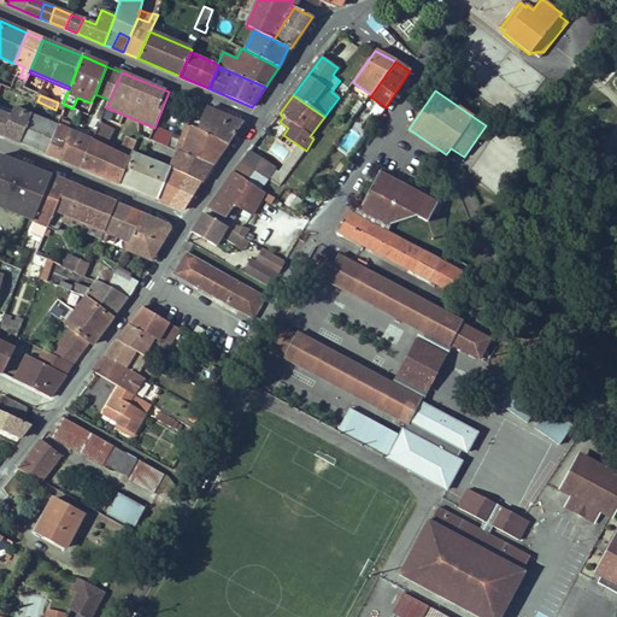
[(0,134),(19,142),(31,115),(13,107),(12,111),(0,105),(0,134)]
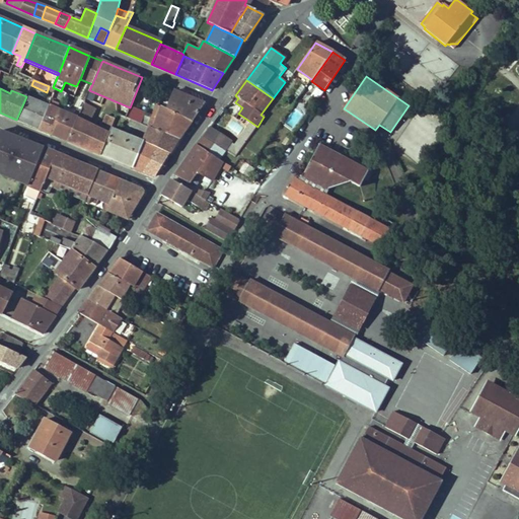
[(174,91),(166,109),(192,122),(204,103),(174,91)]
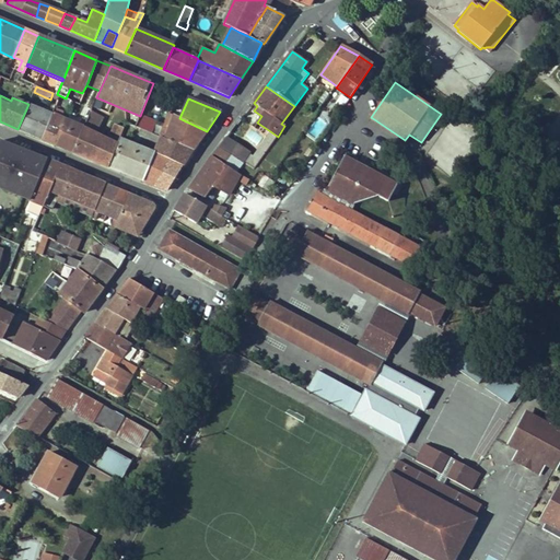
[(28,104),(18,129),(42,140),(53,114),(44,109),(43,111),(28,104)]
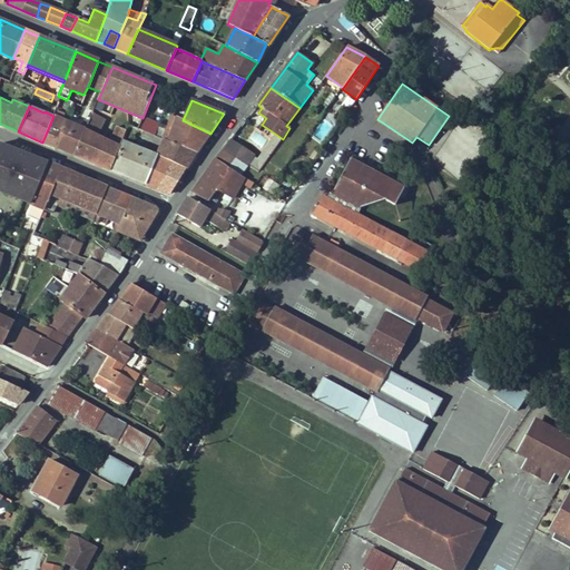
[(53,116),(42,143),(57,148),(62,137),(60,136),(66,121),(65,115),(56,110),(53,116)]
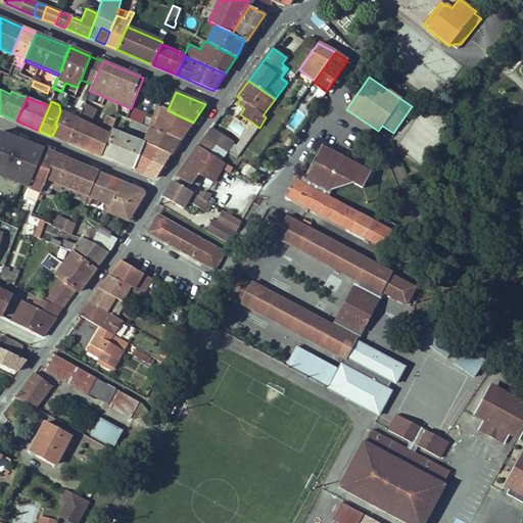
[(78,121),(68,142),(101,156),(109,134),(111,130),(115,120),(107,116),(101,131),(89,126),(95,110),(84,105),(81,113),(79,120),(78,121)]
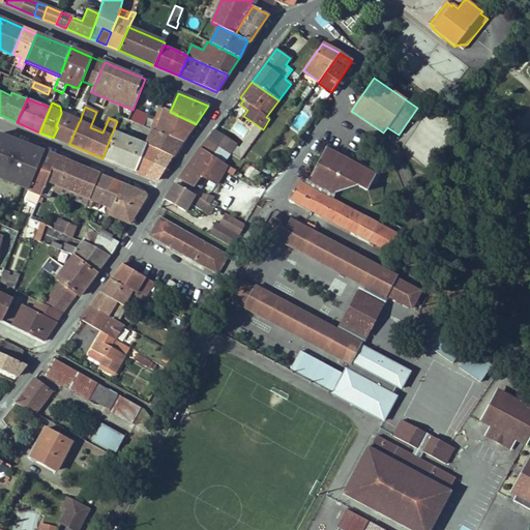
[(160,107),(151,129),(152,129),(156,131),(165,109),(160,107)]
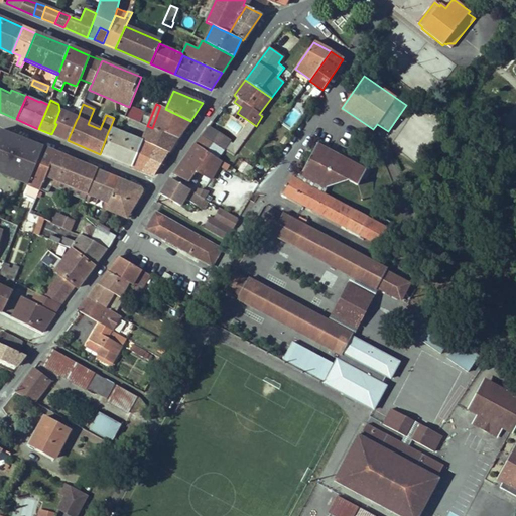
[(165,109),(160,106),(152,128),(177,138),(190,121),(165,109)]
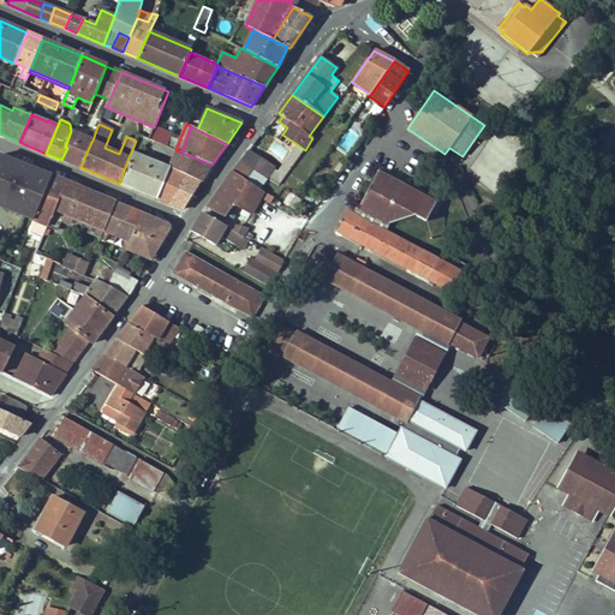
[(162,144),(167,147),(172,135),(154,127),(149,139),(162,144)]
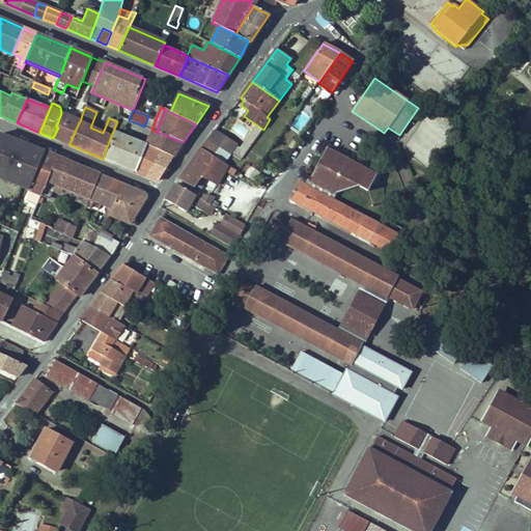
[(299,134),(310,117),(301,111),(289,127),(299,134)]
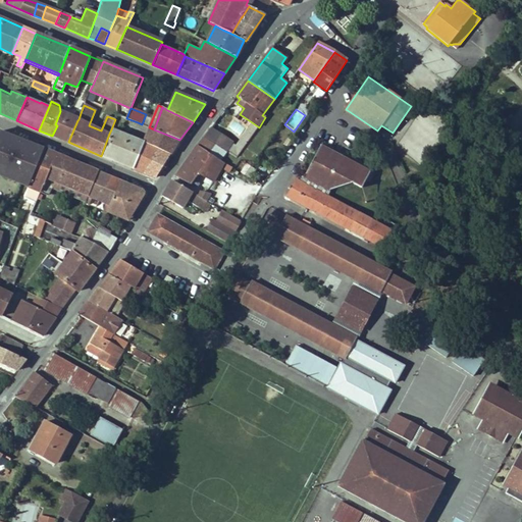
[(57,125),(52,136),(68,142),(77,120),(79,119),(81,113),(77,111),(74,117),(60,111),(55,124),(57,125)]
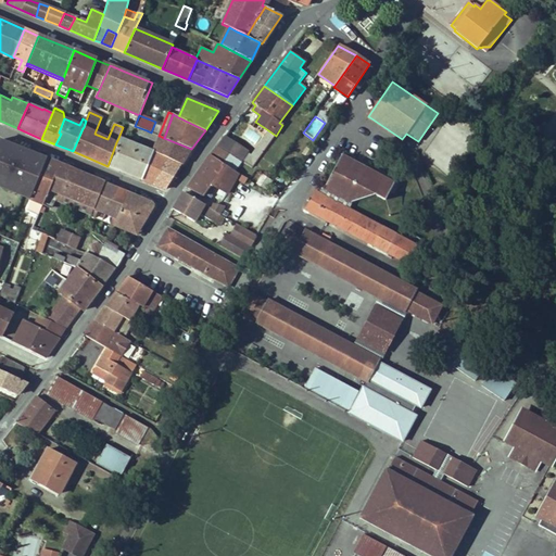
[(143,137),(156,142),(160,136),(159,136),(151,133),(147,130),(143,137)]
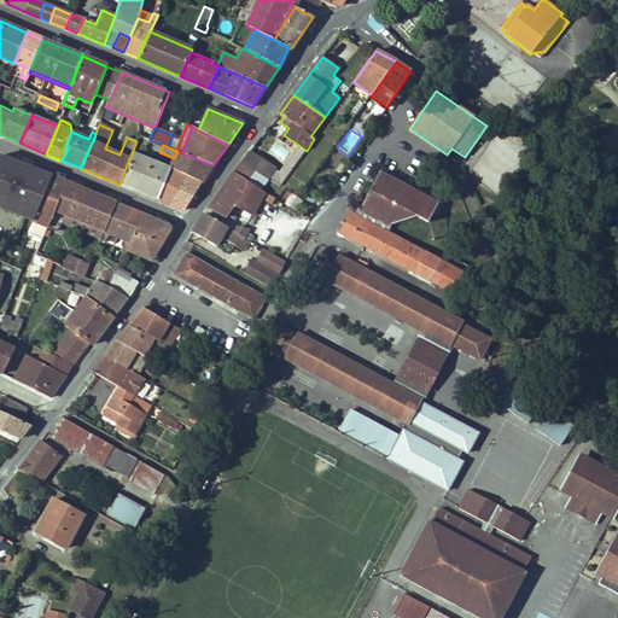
[(275,169),(269,179),(281,186),(307,151),(298,145),(279,172),(275,169)]
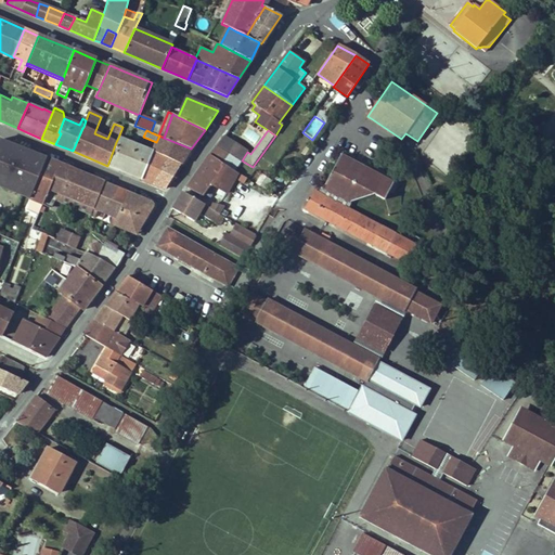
[(168,158),(182,164),(191,149),(164,138),(159,136),(156,142),(153,152),(168,158)]
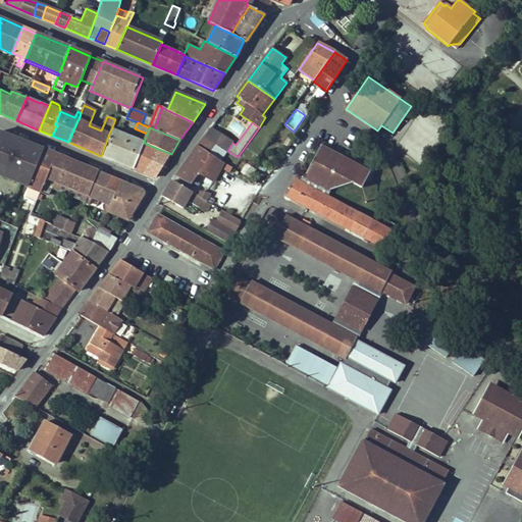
[(211,127),(204,137),(226,152),(227,151),(232,143),(233,142),(211,127)]
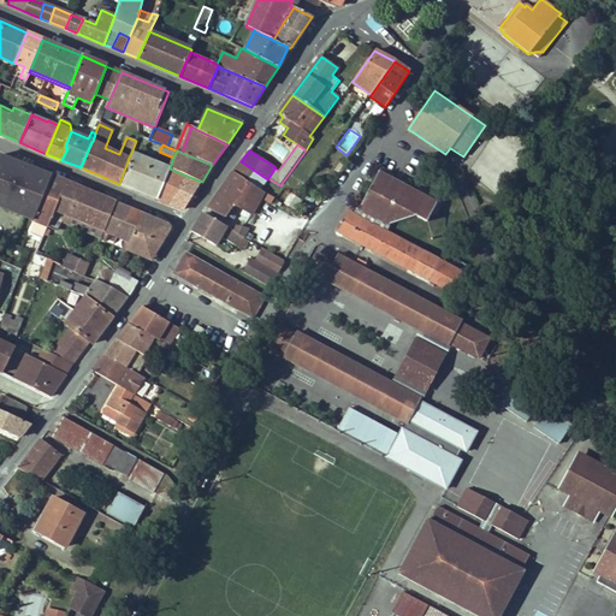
[(129,158),(119,184),(158,199),(170,169),(131,153),(129,158)]
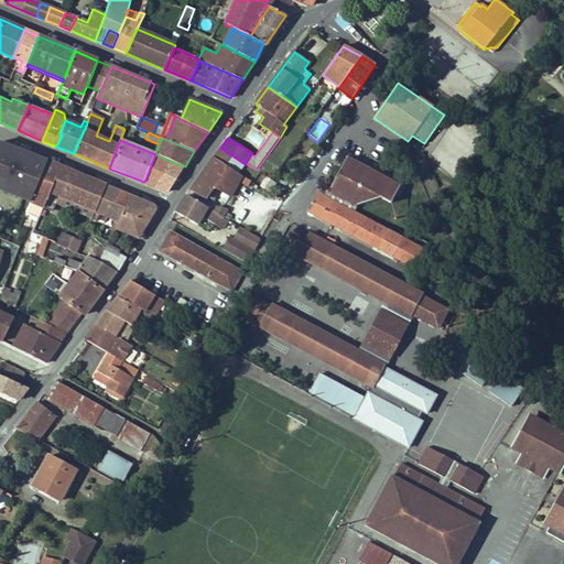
[(10,149),(10,148),(0,142),(0,190),(30,202),(47,162),(34,156),(33,158),(10,149)]
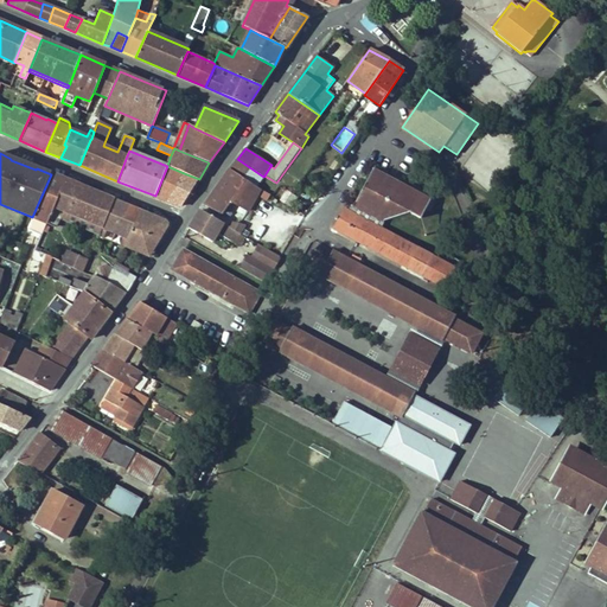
[(237,159),(230,170),(256,186),(263,177),(237,159)]
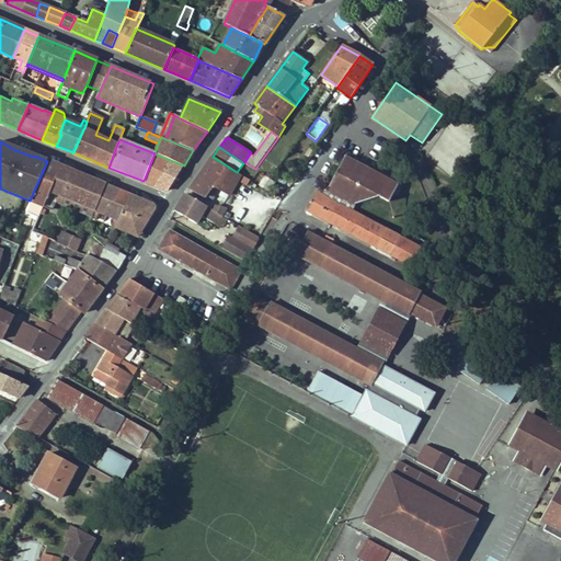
[(144,181),(156,186),(170,160),(155,153),(144,181)]
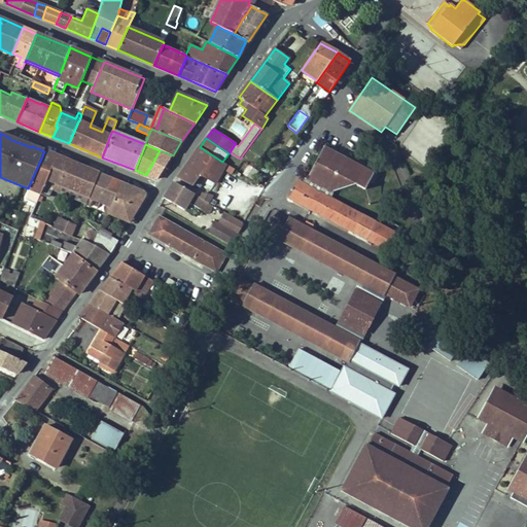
[(178,177),(194,186),(201,175),(215,183),(226,165),(222,162),(200,147),(178,177)]
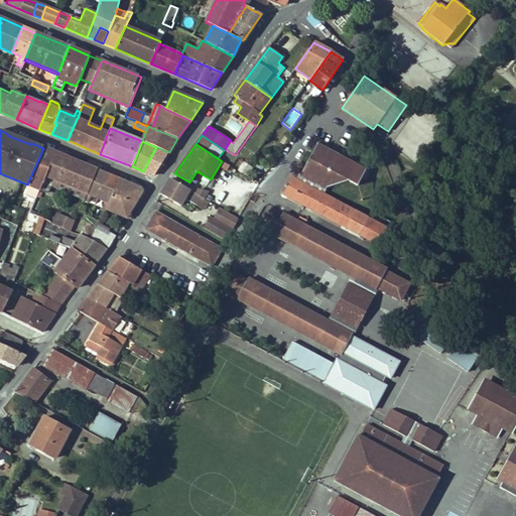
[(366,170),(316,144),(299,175),(298,174),(295,179),(291,177),(282,194),(380,246),(388,230),(324,195),(327,188),(349,181),(358,185),(366,170)]
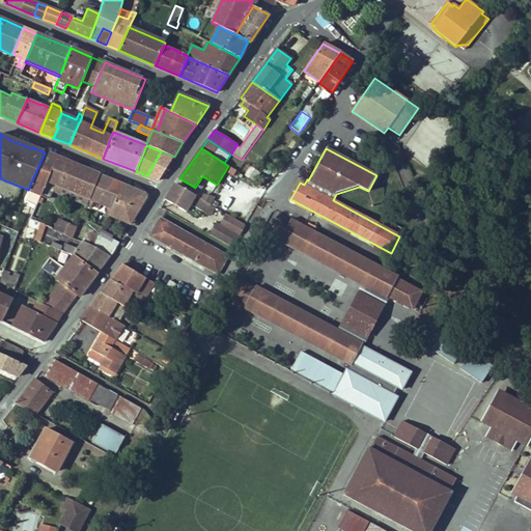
[(147,176),(159,180),(174,157),(161,151),(147,176)]
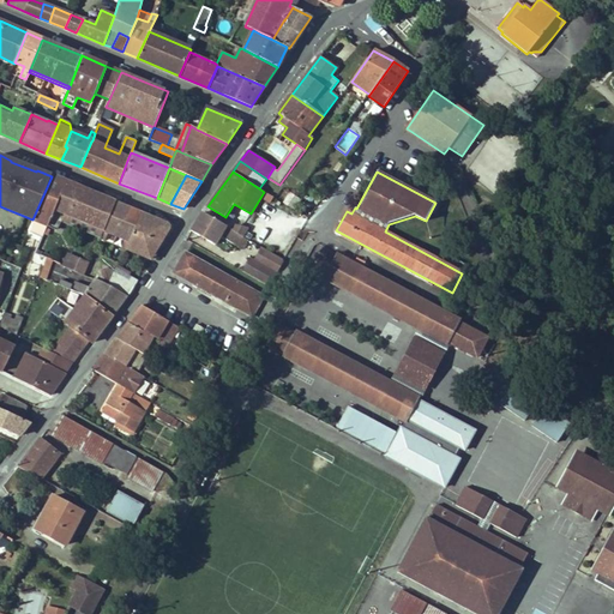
[(28,232),(42,238),(47,226),(65,181),(52,176),(32,220),(28,232)]
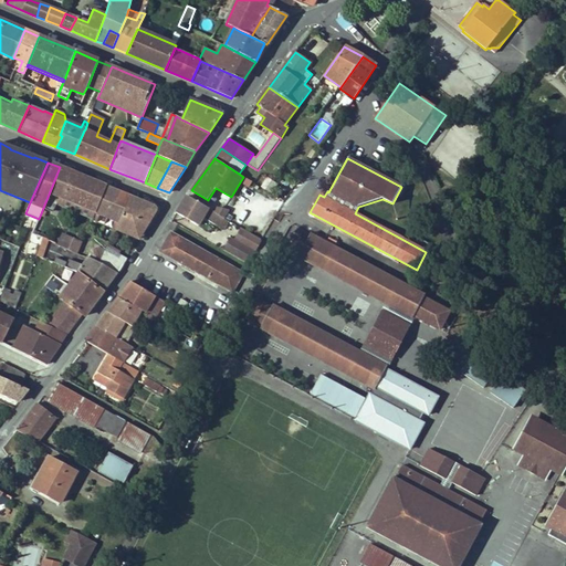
[(60,167),(43,208),(52,212),(55,205),(59,197),(80,206),(95,212),(106,187),(60,167)]
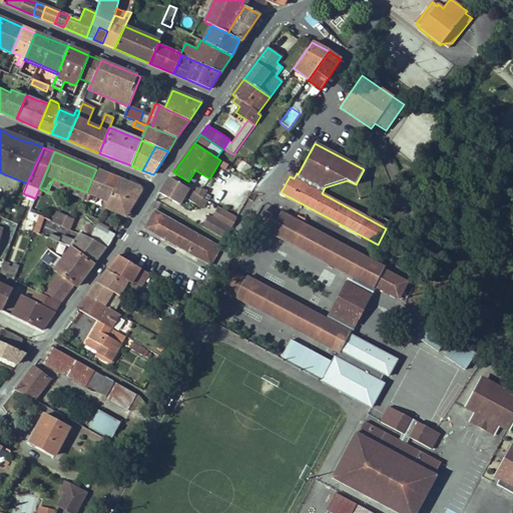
[(236,169),(240,172),(245,163),(242,161),(236,169)]
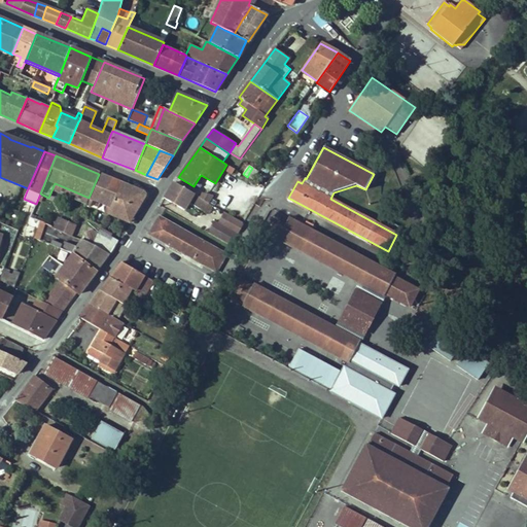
[(247,177),(253,179),(257,172),(252,168),(247,177)]
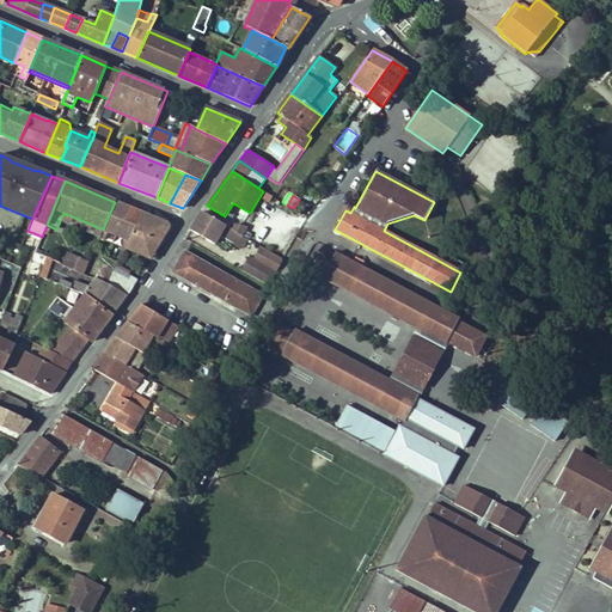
[(103,230),(99,238),(104,240),(108,232),(124,238),(121,246),(126,249),(128,243),(129,240),(140,213),(128,207),(115,202),(103,230)]
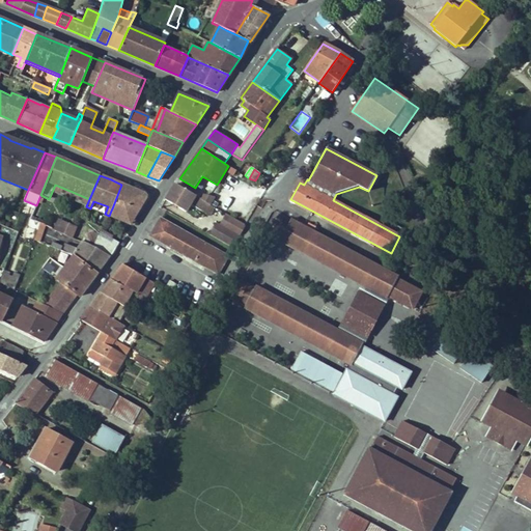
[(175,184),(165,199),(186,212),(191,204),(210,216),(215,207),(210,204),(202,199),(175,184)]
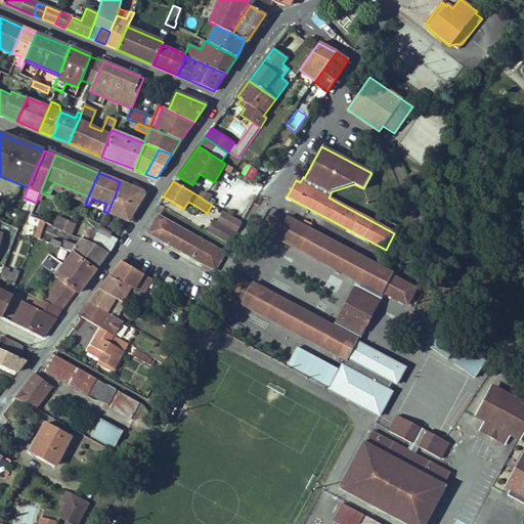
[(54,182),(51,189),(85,204),(88,197),(74,190),(54,182)]
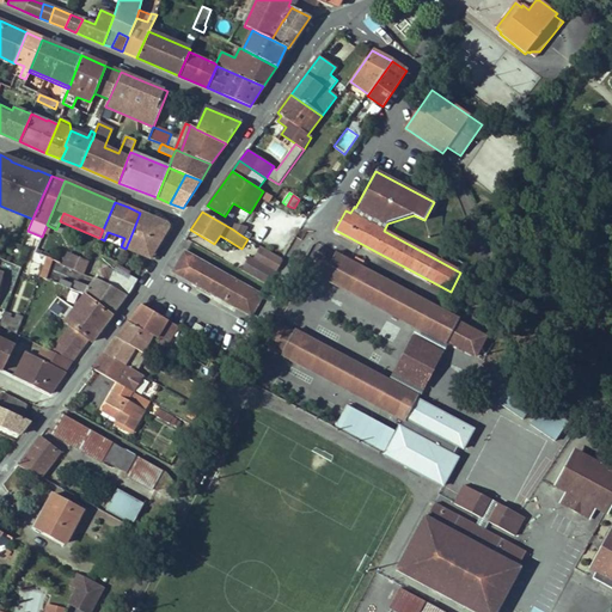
[(129,240),(128,243),(153,254),(169,228),(166,224),(140,213),(129,240)]
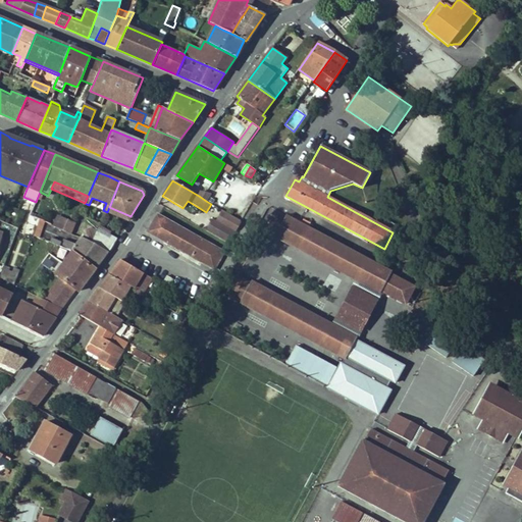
[(199,196),(206,201),(210,195),(200,192),(199,196)]
